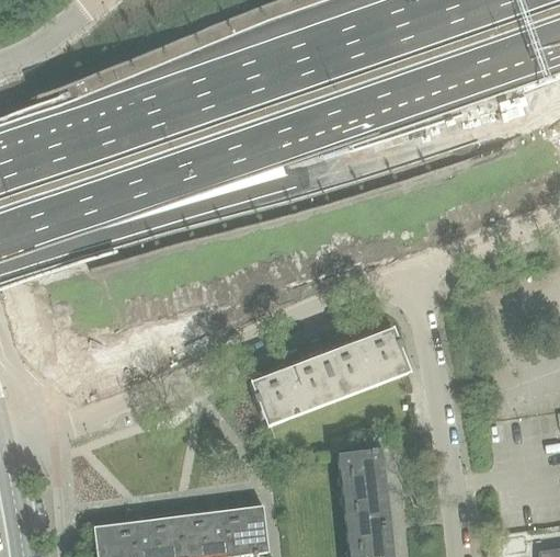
[(391,327),(320,354),(338,399),(409,373),(391,327)]
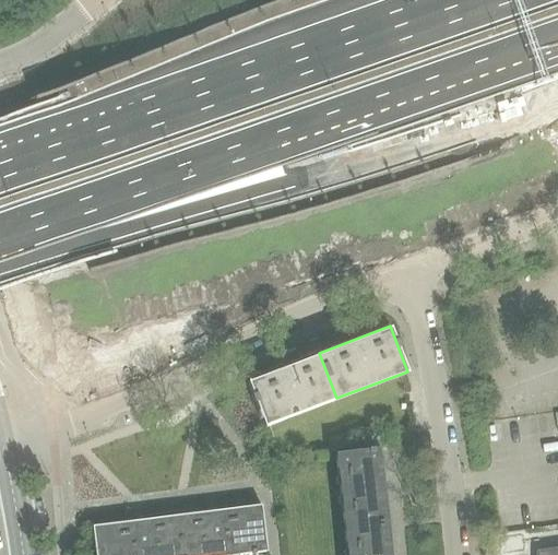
[(265,425),(336,398),(319,353),(248,379),(265,425)]
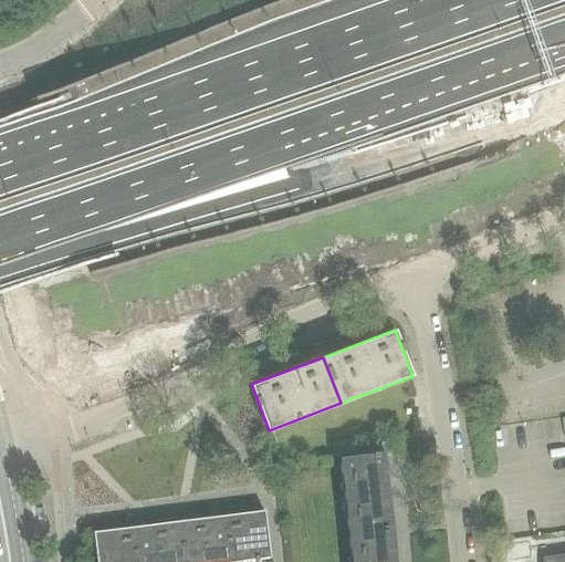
[(349,533),(394,528),(384,451),(339,457),(349,533)]
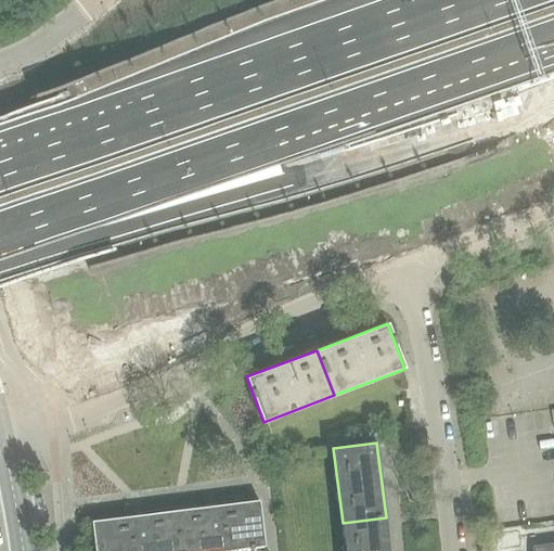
[(260,499),(177,510),(180,550),(218,550),(266,546),(260,499)]
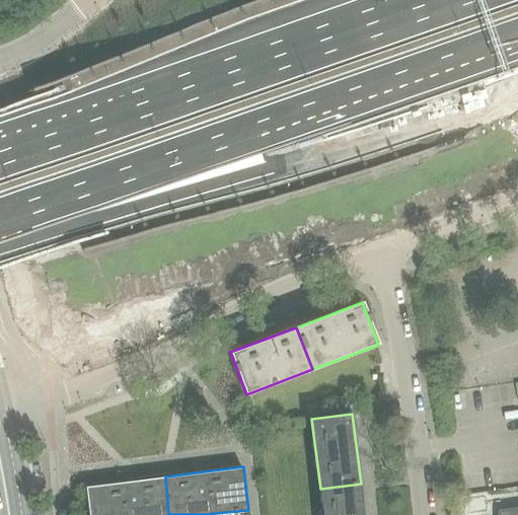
[(89,514),(168,514),(165,476),(86,486),(89,514)]
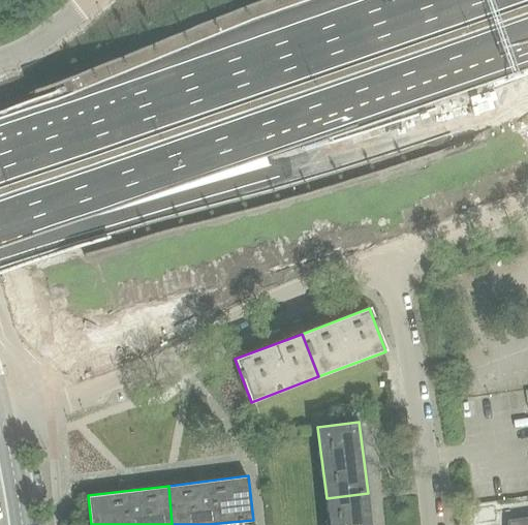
[(327,498),(329,524),(370,524),(368,493),(327,498)]
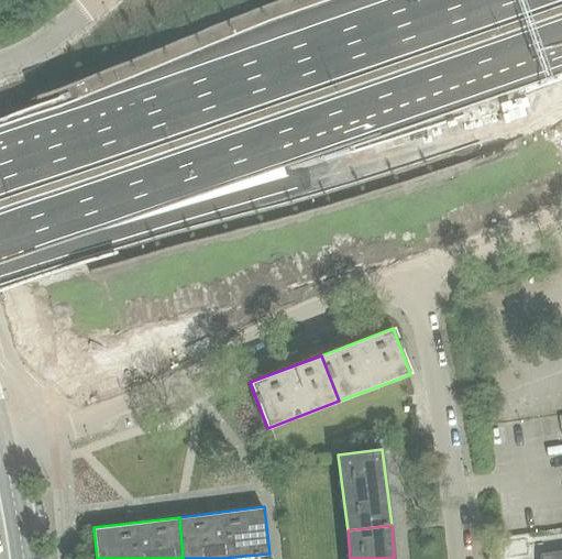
[(561,548),(540,551),(540,558),(561,558),(561,548)]
